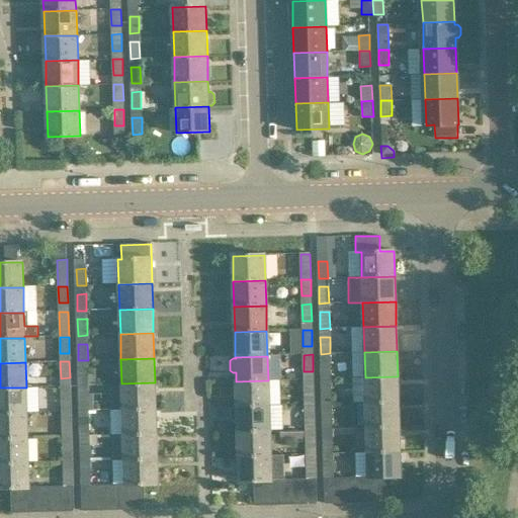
[(331,362),(321,362),(322,378),(331,378),(331,362)]
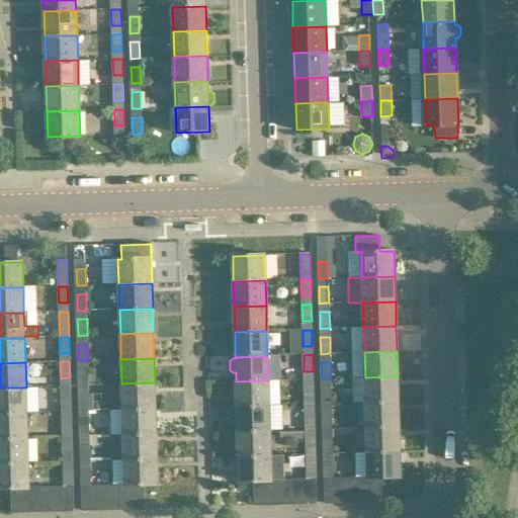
[(88,368),(79,368),(79,385),(88,385),(88,368)]
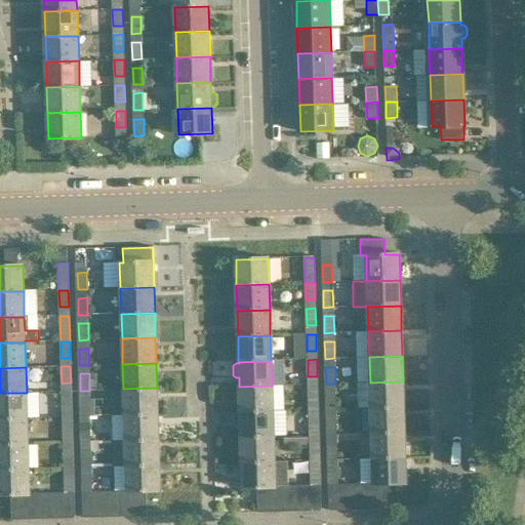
[(404,407),(403,381),(370,382),(370,408),(404,407)]
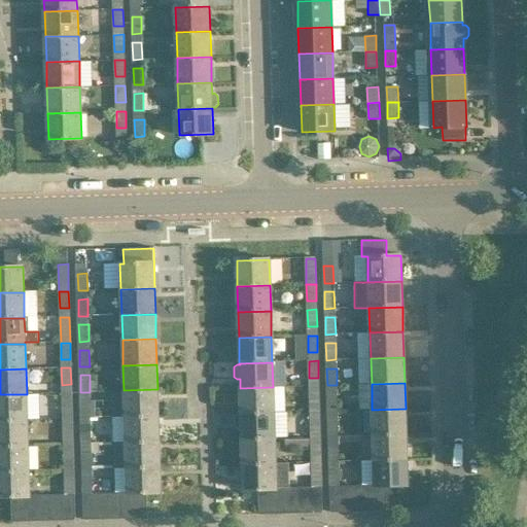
[(318,386),(309,386),(310,402),(319,402),(318,386)]
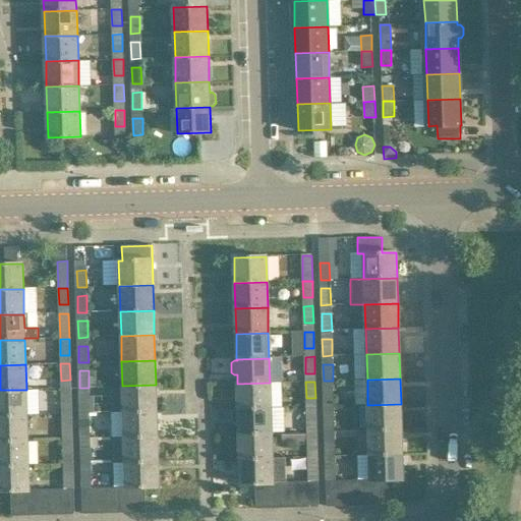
[(271,408),(270,383),(237,384),(238,409),(271,408)]
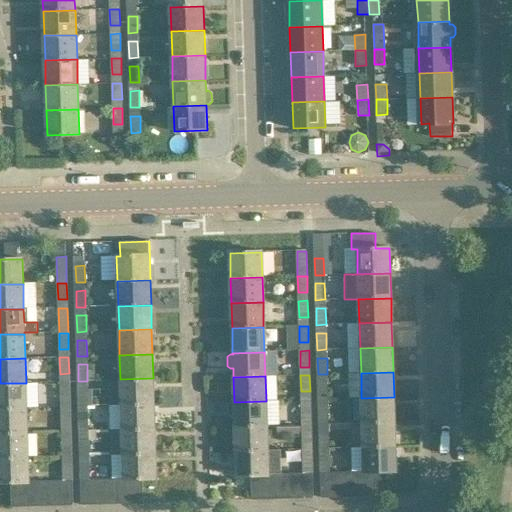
[(153,378),(120,379),(121,404),(154,403),(153,378)]
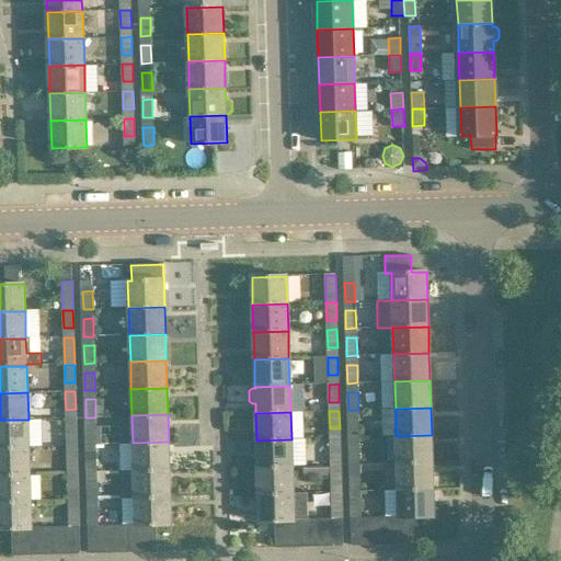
[(76,419),(66,419),(67,436),(76,436),(76,419)]
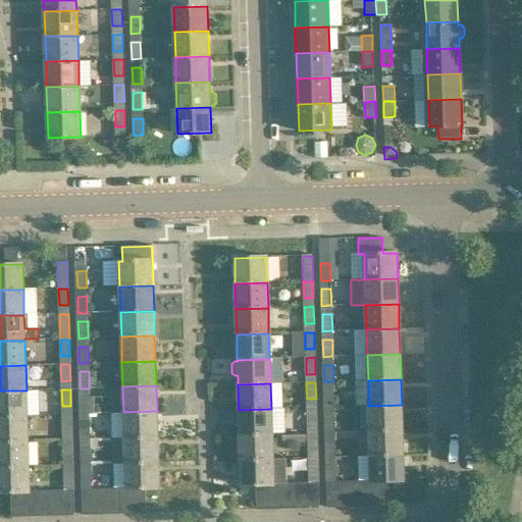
[(0,416),(28,416),(27,390),(0,390),(0,416)]
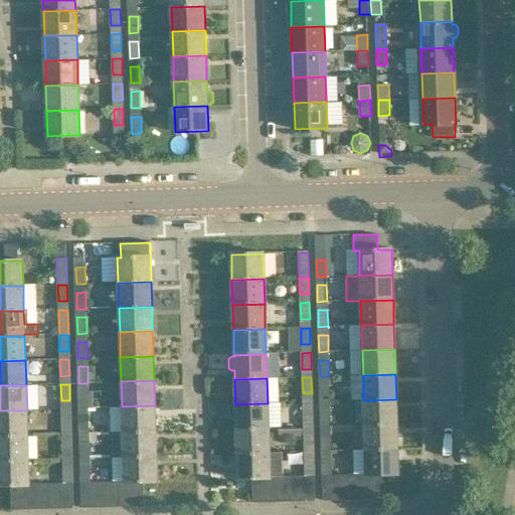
[(329,385),(320,385),(320,401),(330,401),(329,385)]
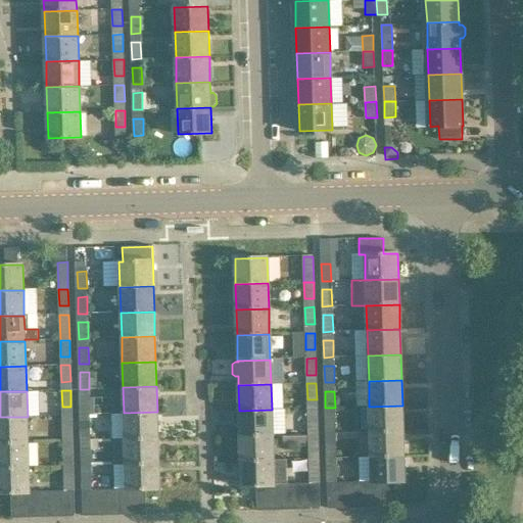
[(90,397),(80,397),(81,414),(90,414),(90,397)]
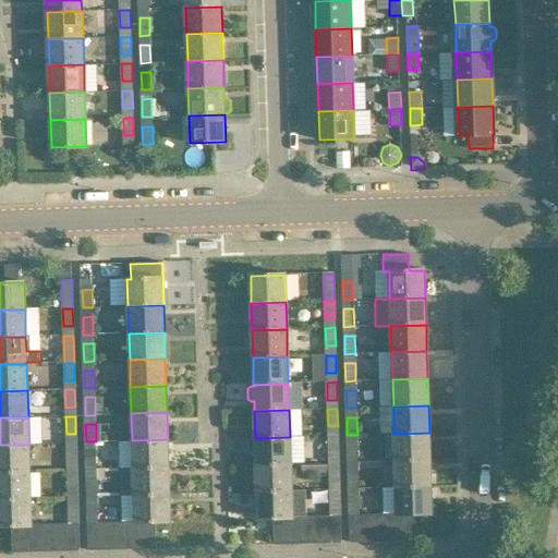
[(429,460),(429,433),(393,434),(395,461),(429,460)]
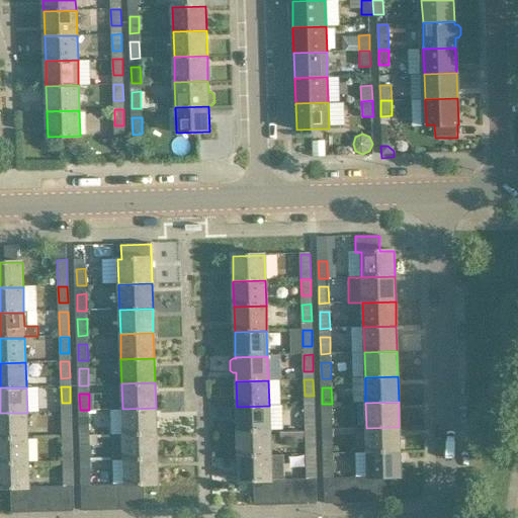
[(314,405),(305,405),(306,421),(314,421),(314,405)]
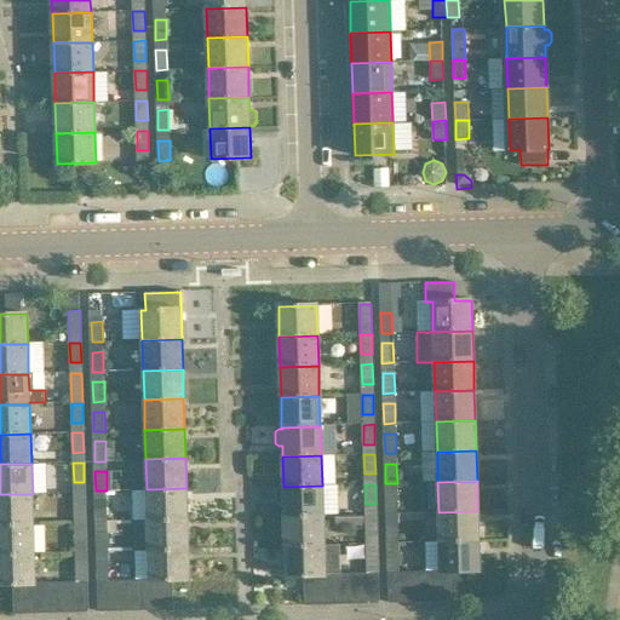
[(322,486),(283,487),(280,487),(276,491),(277,501),(280,506),(283,506),(285,516),(322,515),(322,486)]
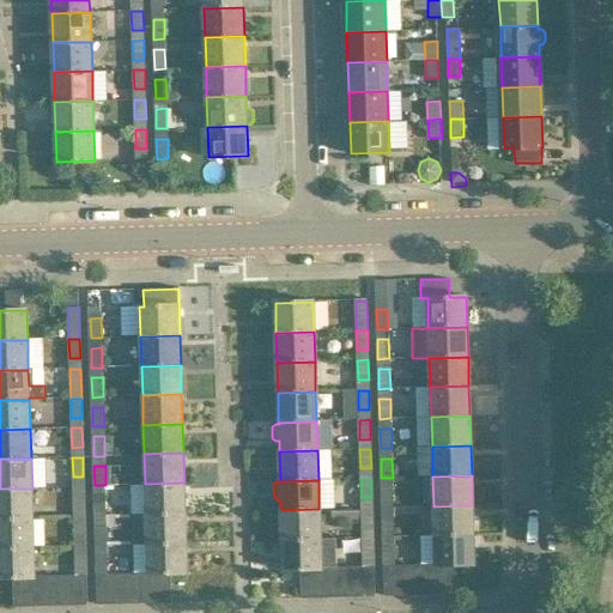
[(184,483),(145,484),(146,514),(186,513),(184,483)]
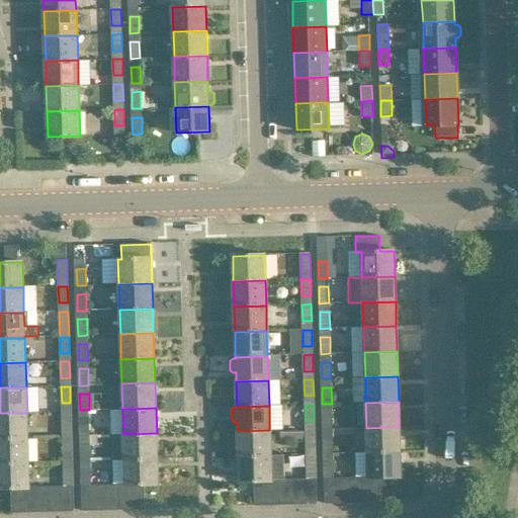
[(71,412),(62,412),(62,428),(71,428),(71,412)]
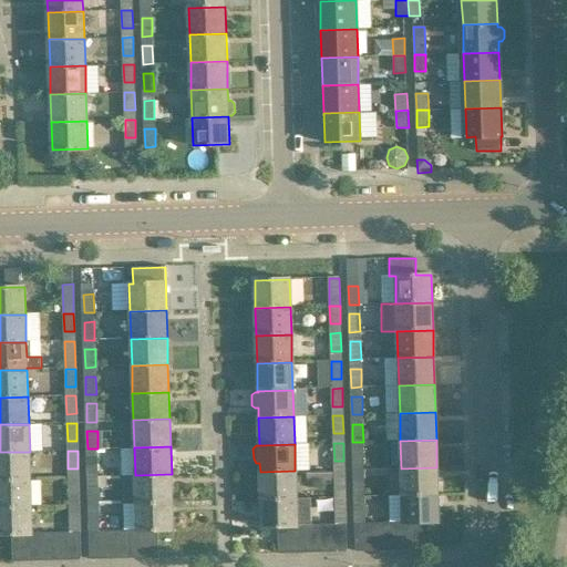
[(363,451),(353,452),(353,470),(364,470),(363,451)]
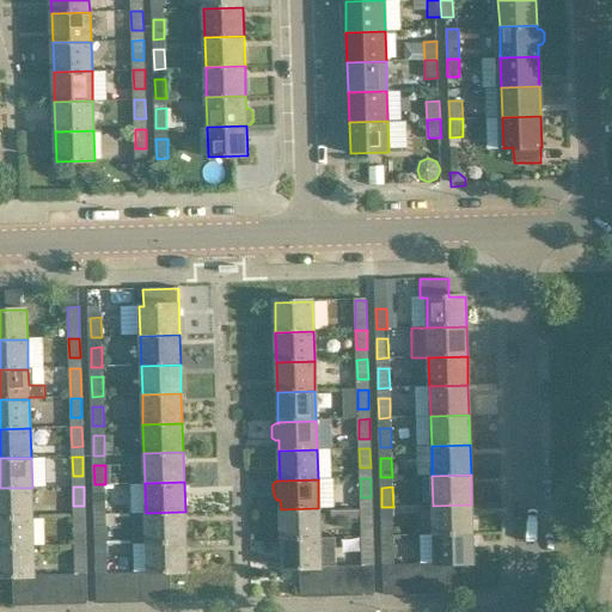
[(0,518),(34,518),(32,488),(0,488),(0,518)]
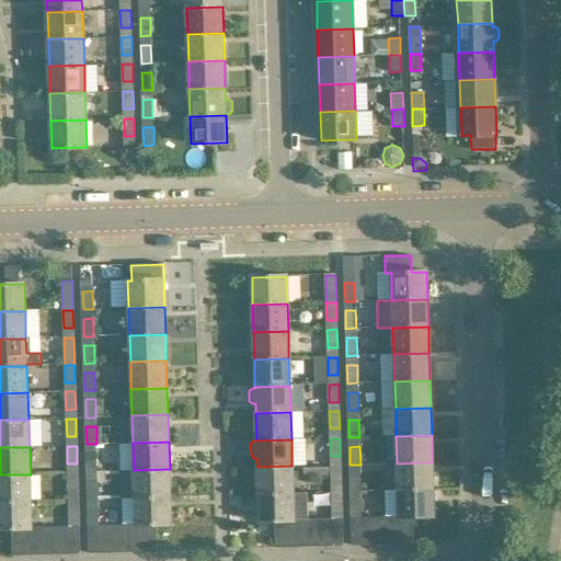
[(96,453),(87,453),(87,470),(98,470),(96,453)]
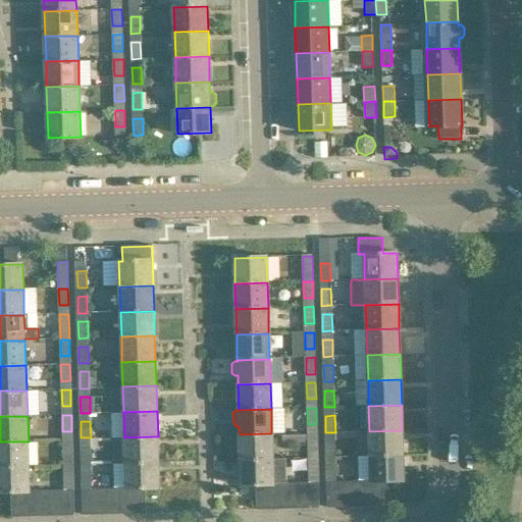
[(403,455),(402,430),(369,431),(370,456),(403,455)]
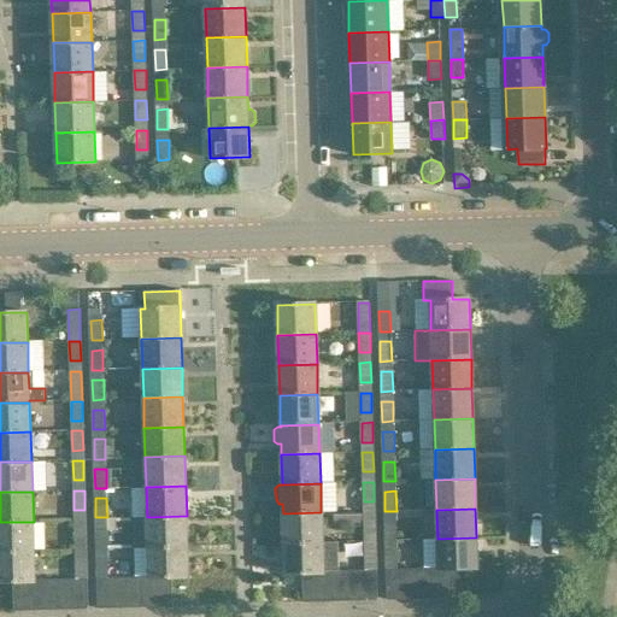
[(374,511),(364,511),(364,532),(375,532),(374,511)]
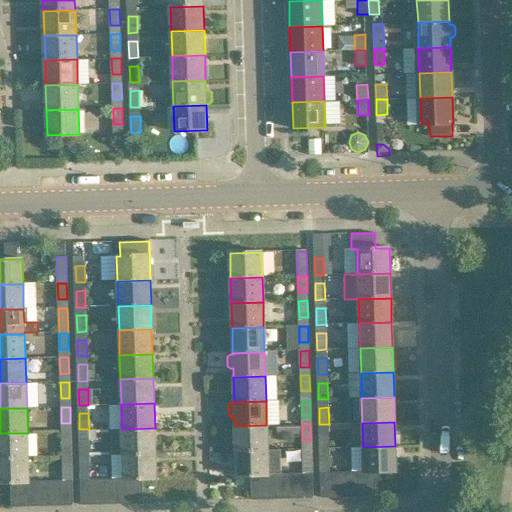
[(267,450),(266,425),(235,426),(235,451),(267,450)]
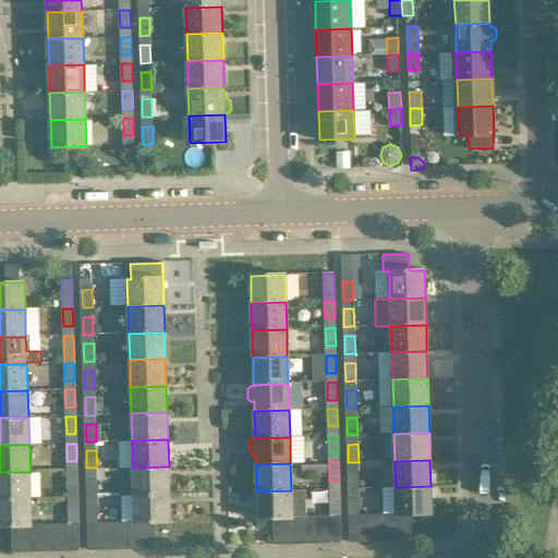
[(133,468),(120,468),(121,496),(134,496),(169,495),(169,466),(133,468)]
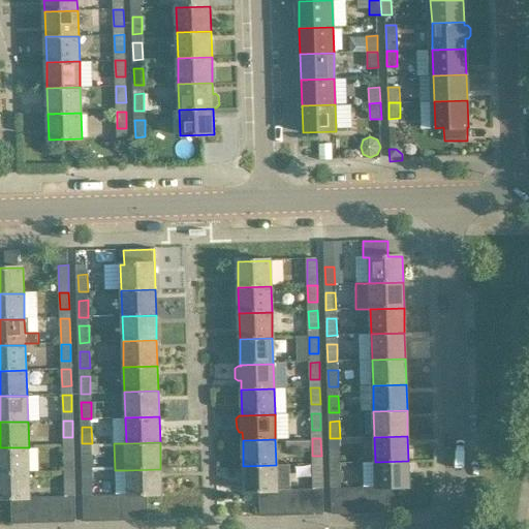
[(72,445),(64,446),(64,463),(73,463),(72,445)]
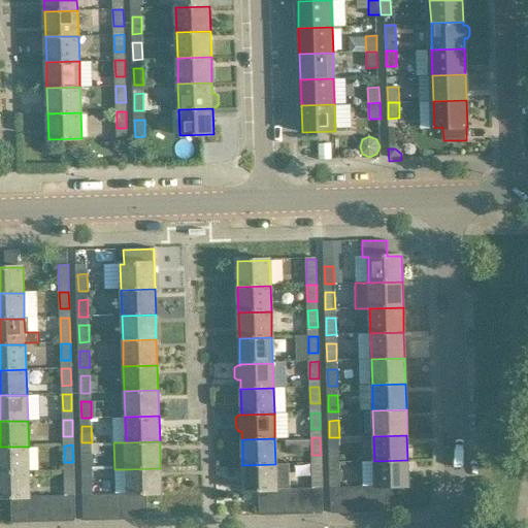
[(339,446),(329,446),(330,462),(339,462),(339,446)]
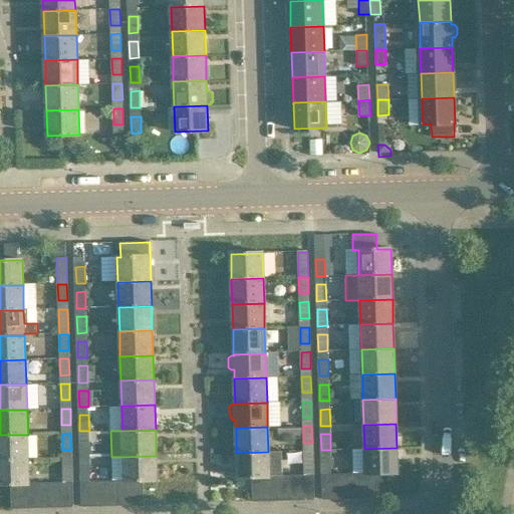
[(0,460),(28,460),(28,435),(0,435),(0,460)]
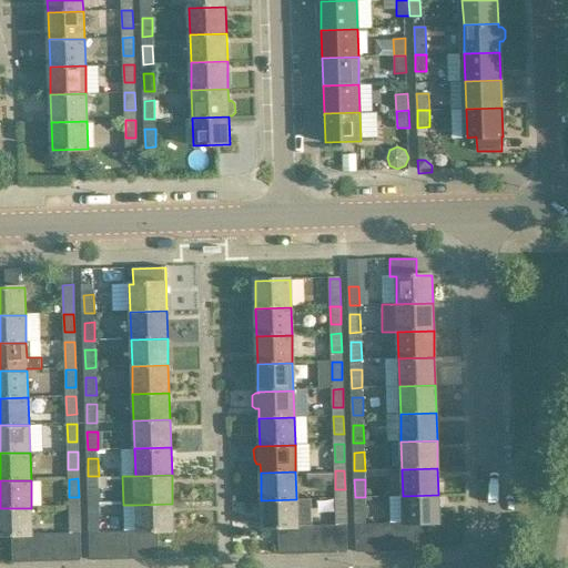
[(99,487),(89,488),(89,506),(99,506),(99,487)]
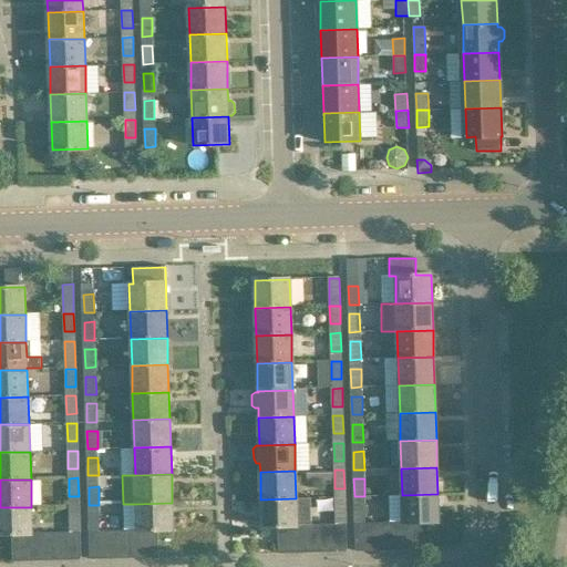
[(439,523),(437,494),(402,495),(403,522),(409,522),(423,522),(423,523),(439,523)]
